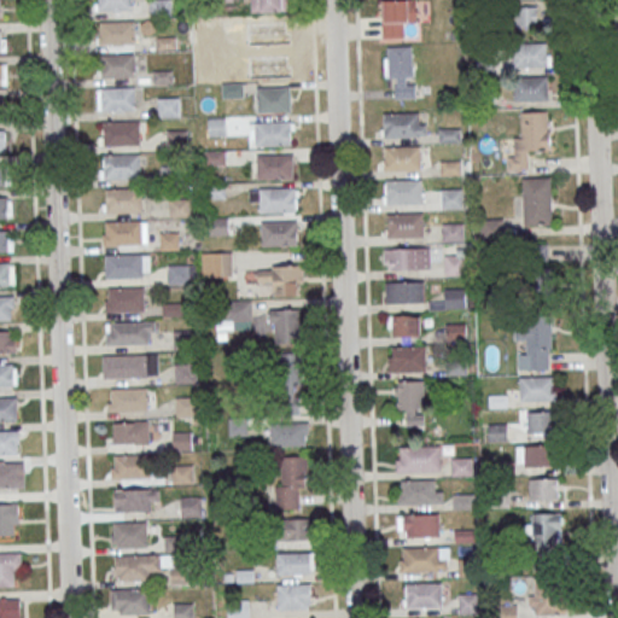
[(98,0),(132,0),(132,9),(99,10),(98,0)]
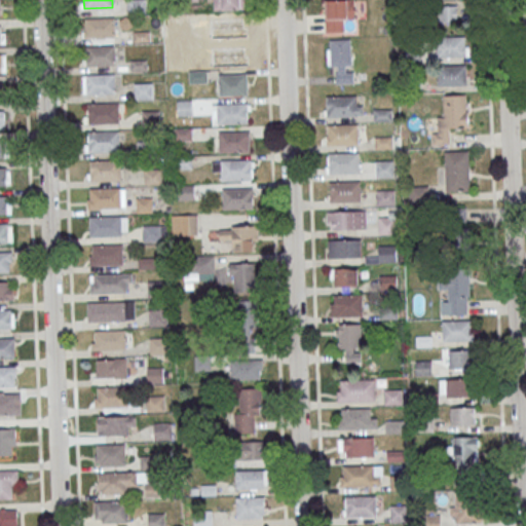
[(127,0),(145,0),(146,13),(127,14),(127,0)]
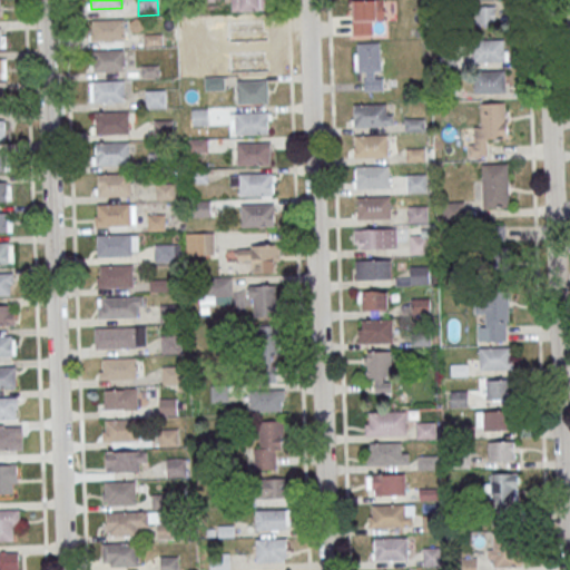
[(231,0),(232,10),(265,10),(265,0),(231,0)]
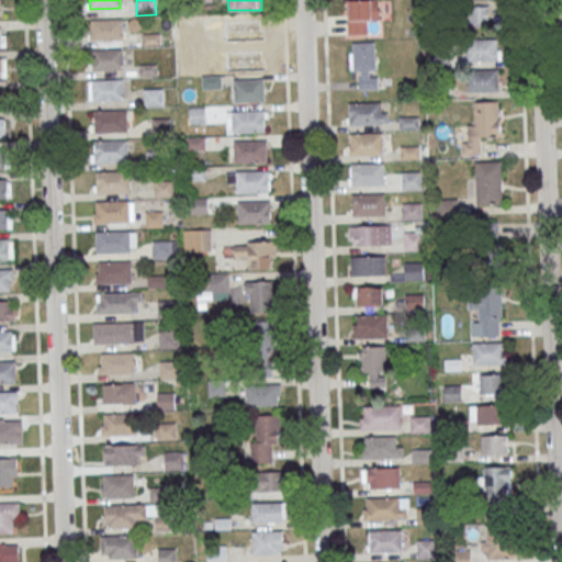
[(346,0),(348,34),(369,34),(369,20),(381,20),(381,0),(346,0)]
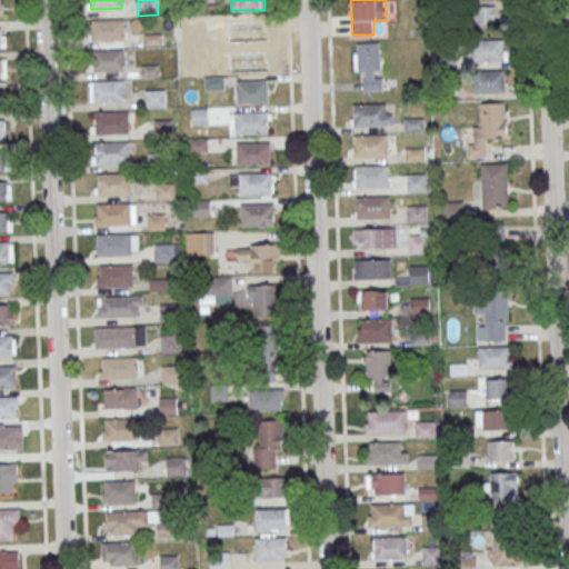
[(495,23),(495,6),(476,6),(476,23),(495,23)]
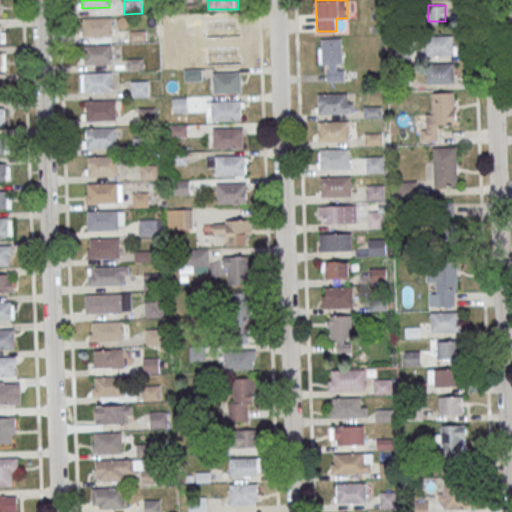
[(83,17),(112,17),(112,31),(115,31),(115,35),(81,36),(81,30),(83,30),(83,17)]
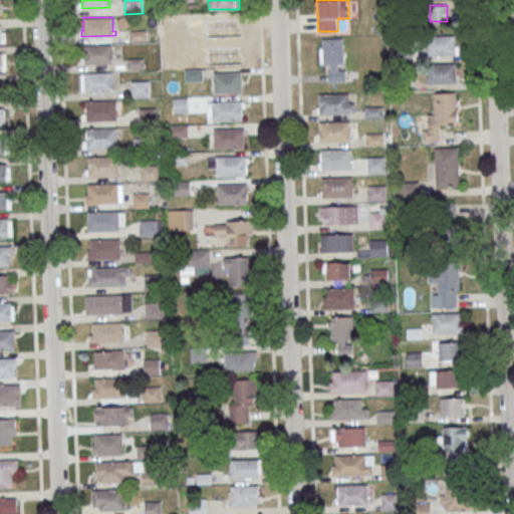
[(203,49),(216,49),(216,63),(237,63),(237,39),(223,39),(222,18),(203,19),(203,49)]
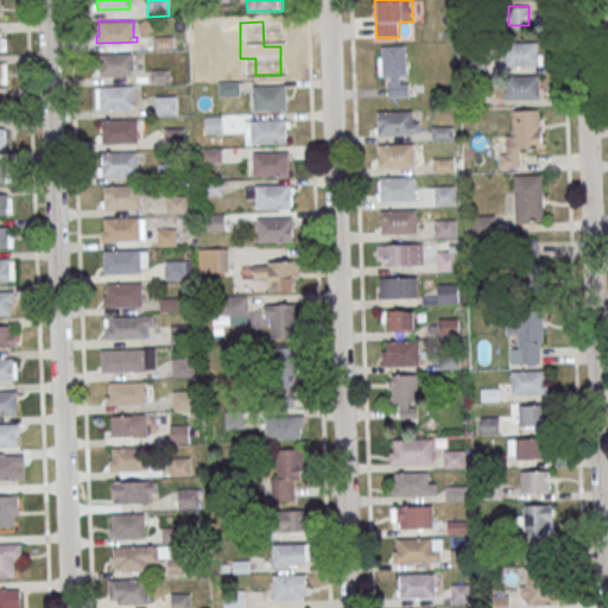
[(505,67),(540,67),(540,43),(505,43),(505,67)]
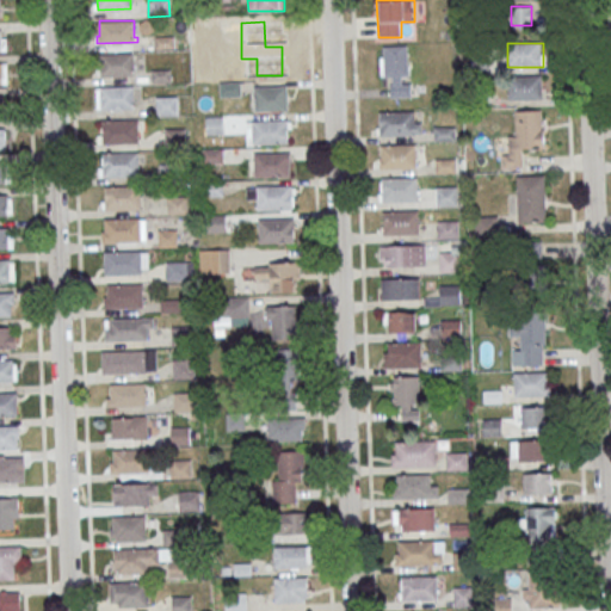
[(411,45),(381,47),(381,78),(390,78),(390,97),(412,97),(411,45)]
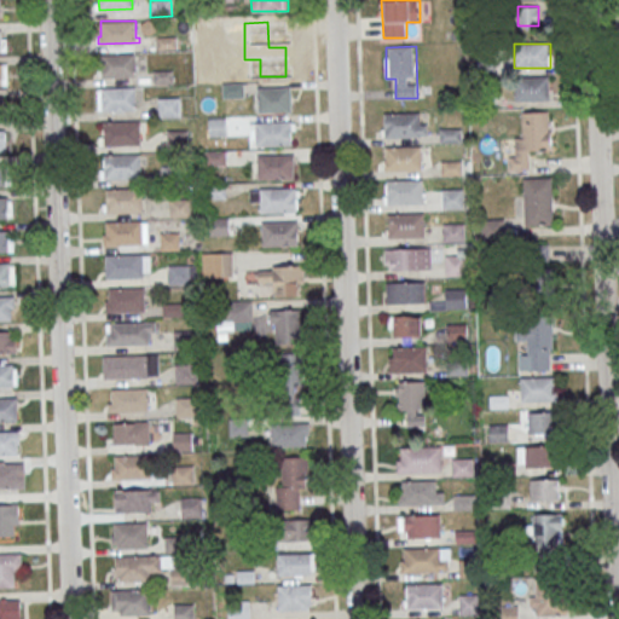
[(102,55),(136,55),(136,75),(103,75),(102,55)]
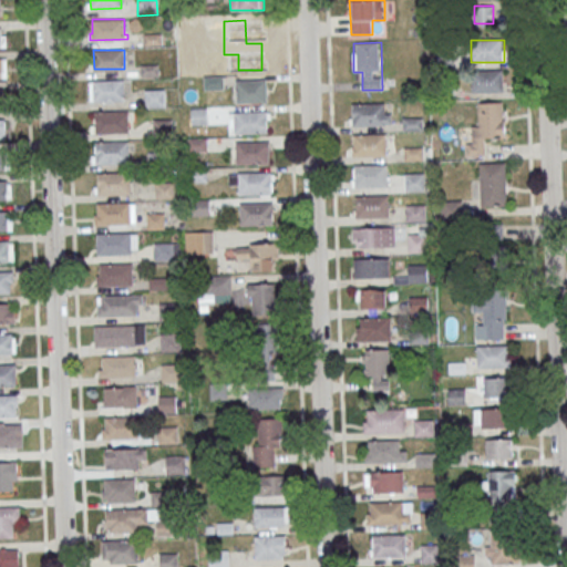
[(471,92),(504,92),(504,70),(471,70),(471,92)]
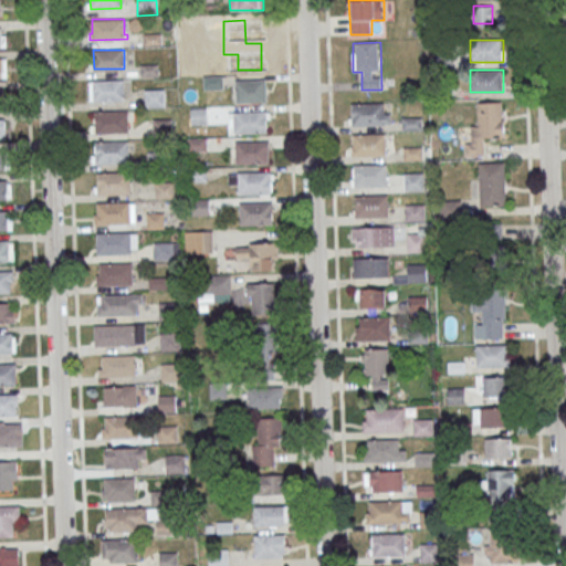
[(93,81),(124,80),(124,100),(93,100),(93,81)]
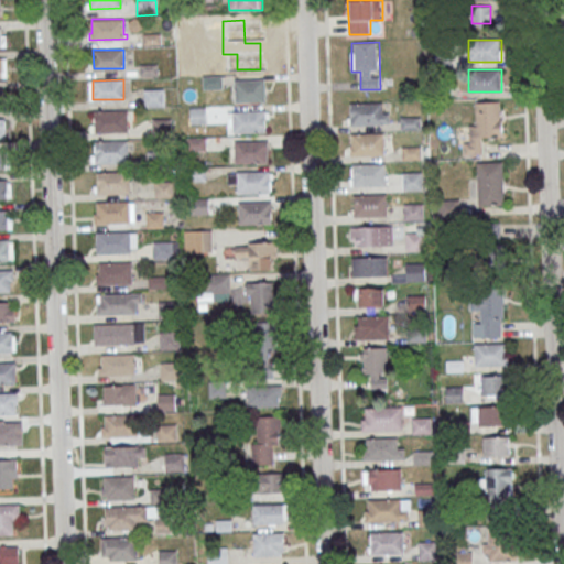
[(234,82),(267,80),(267,102),(235,102),(234,82)]
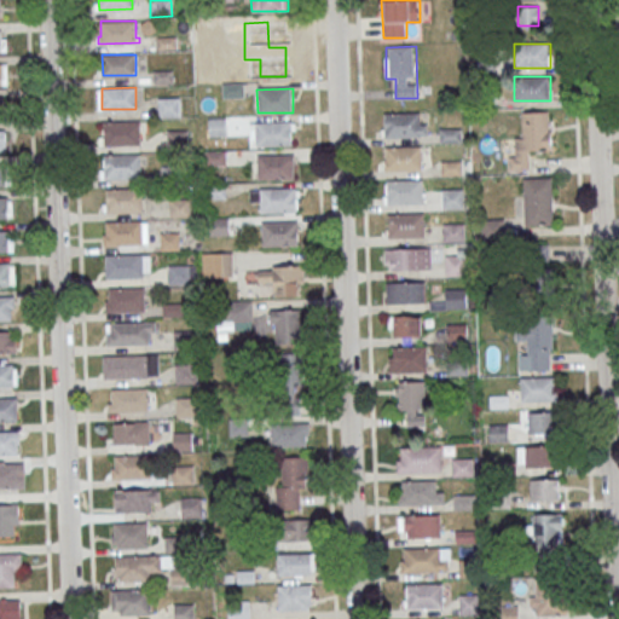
[(158,98),(180,97),(180,115),(160,116),(158,98)]
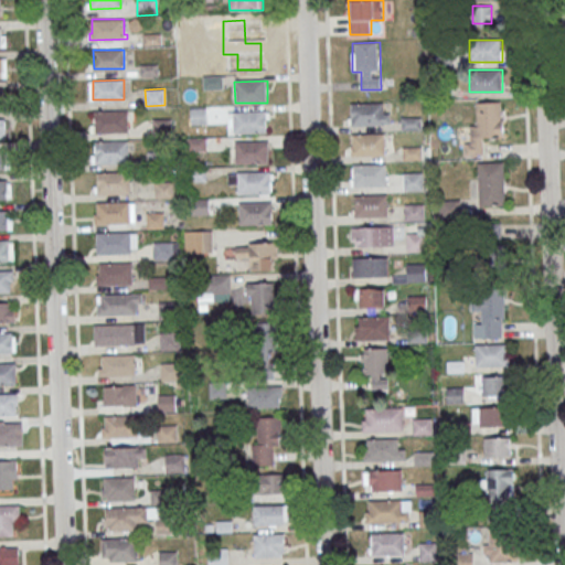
[(502,102),(477,102),(478,126),(466,126),(466,156),(483,155),(483,138),(503,138),(502,102)]
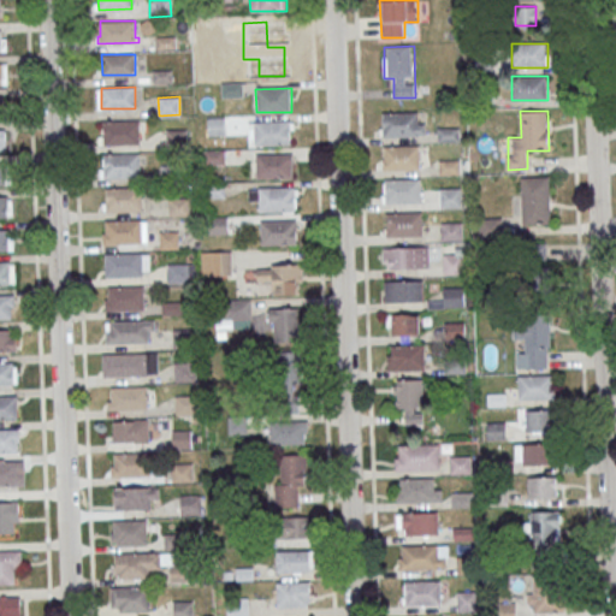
[(425,113),(380,113),(380,137),(425,137),(425,113)]
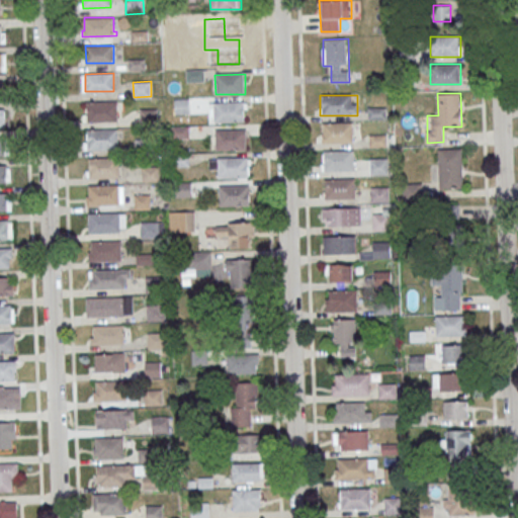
[(87,101),(117,100),(118,120),(87,121),(82,121),(82,114),(87,114),(87,101)]
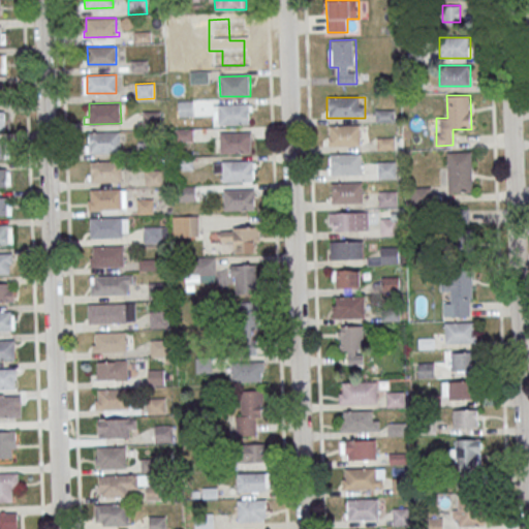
[(218,104),(250,104),(250,124),(219,125),(218,104)]
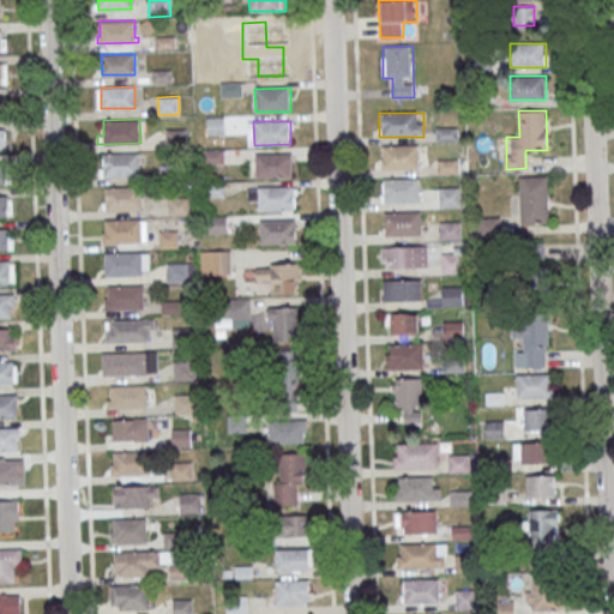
[(166,128),(186,128),(187,146),(166,146),(166,128)]
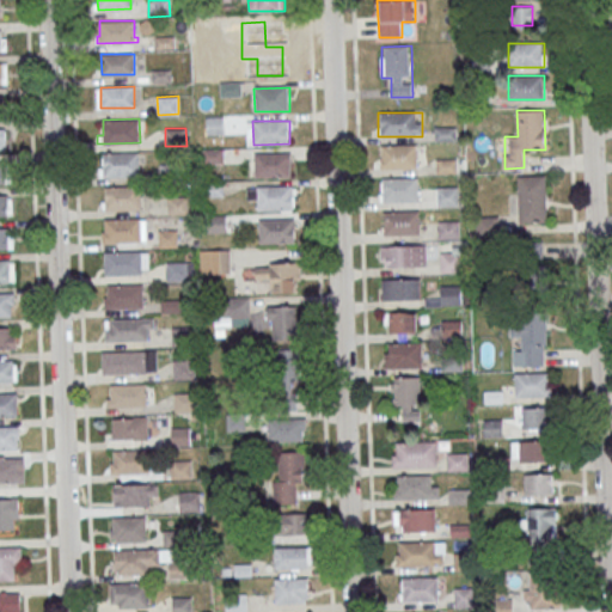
[(381,169),(416,169),(416,145),(381,145),(381,169)]
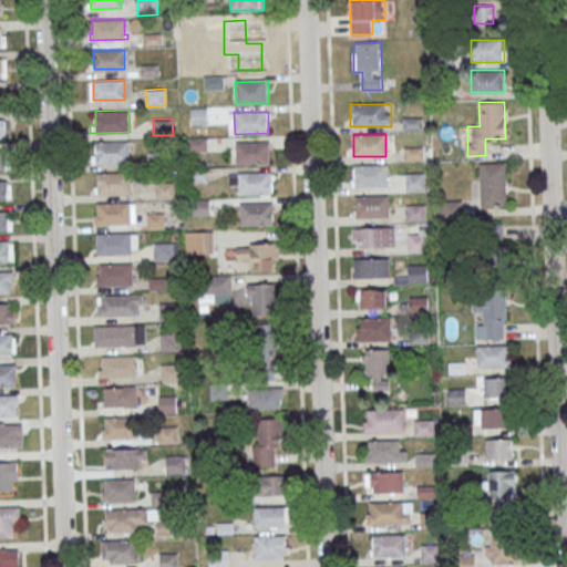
[(95,142),(129,141),(130,163),(95,164),(90,164),(90,156),(95,156),(95,142)]
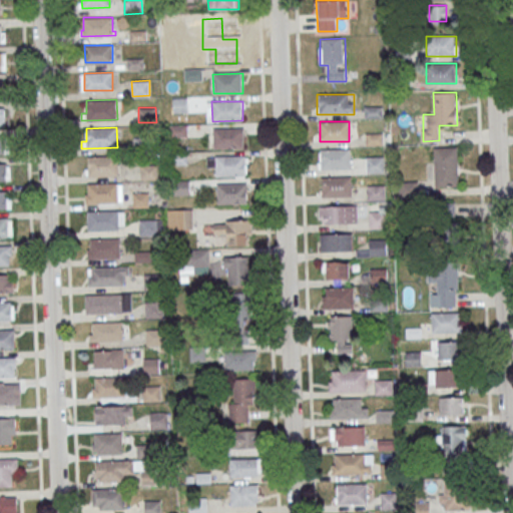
[(213,129),(243,128),(244,147),(213,148),(213,129)]
